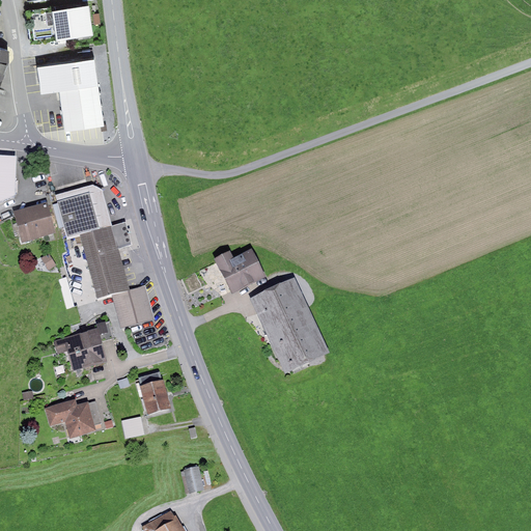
[(88,0),(77,0),(27,7),(31,36),(93,27),(88,0)]
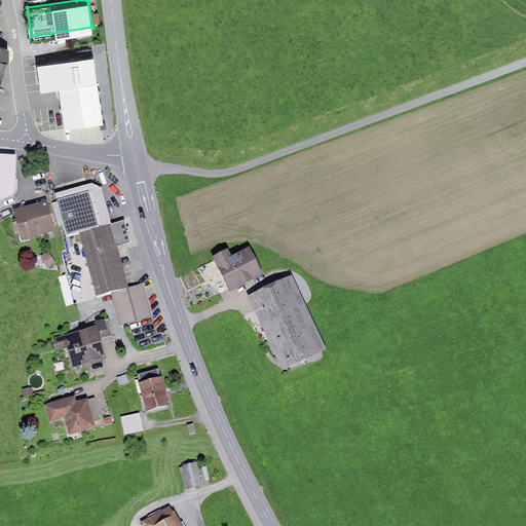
[(8,45),(0,41),(0,79),(9,55),(8,45)]
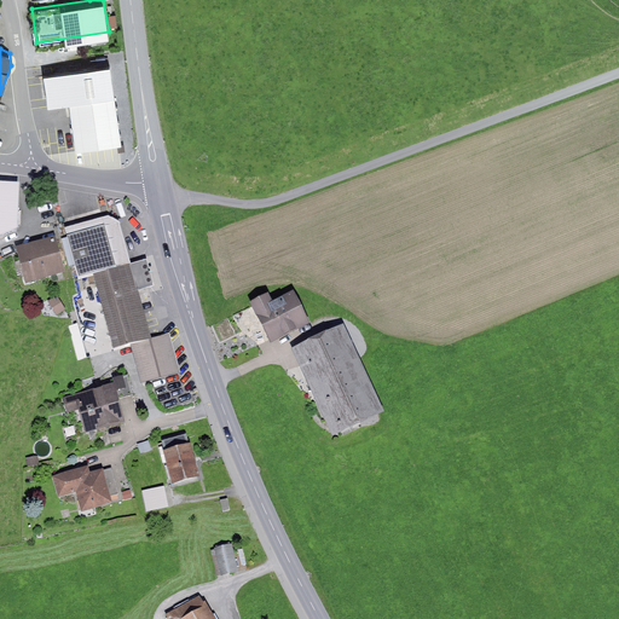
[(69,98),(114,92),(110,62),(44,71),(48,102),(69,98)]
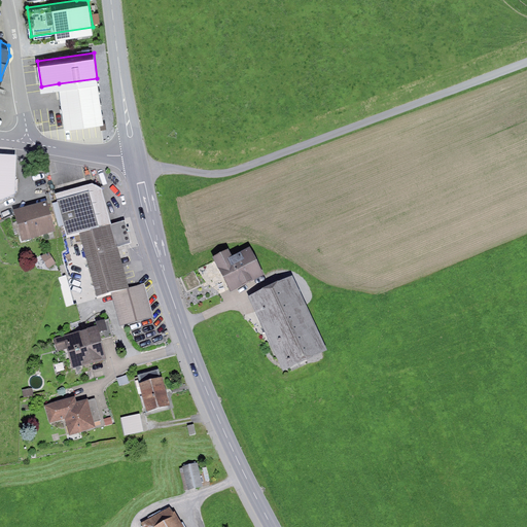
[(97,78),(59,83),(65,125),(103,119),(97,78)]
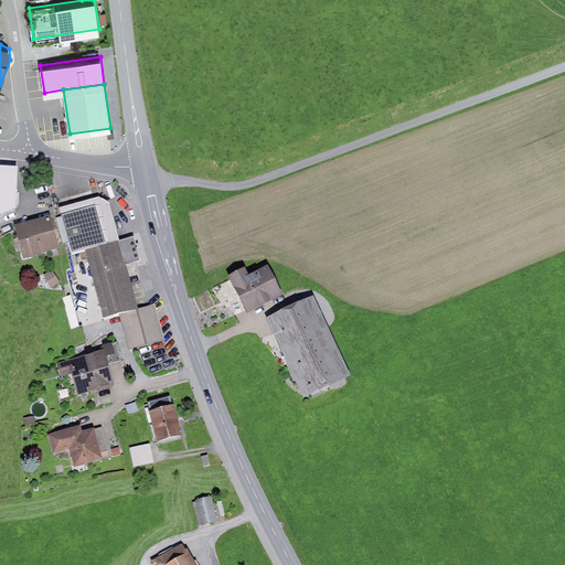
[(0,214),(17,206),(17,164),(0,163),(0,214)]
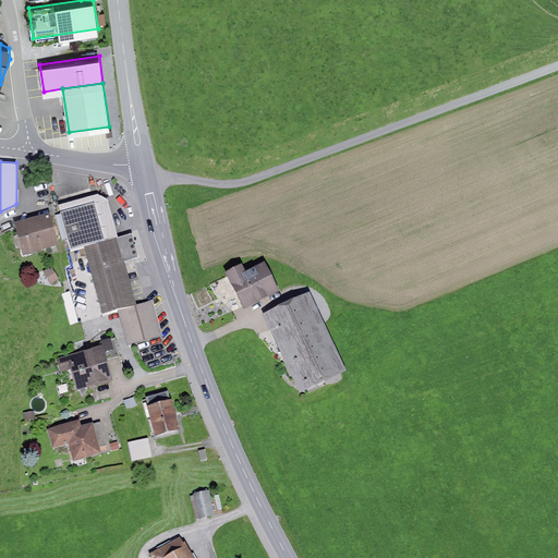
[(59,205),(60,210),(95,202),(105,240),(118,237),(109,198),(98,194),(59,205)]
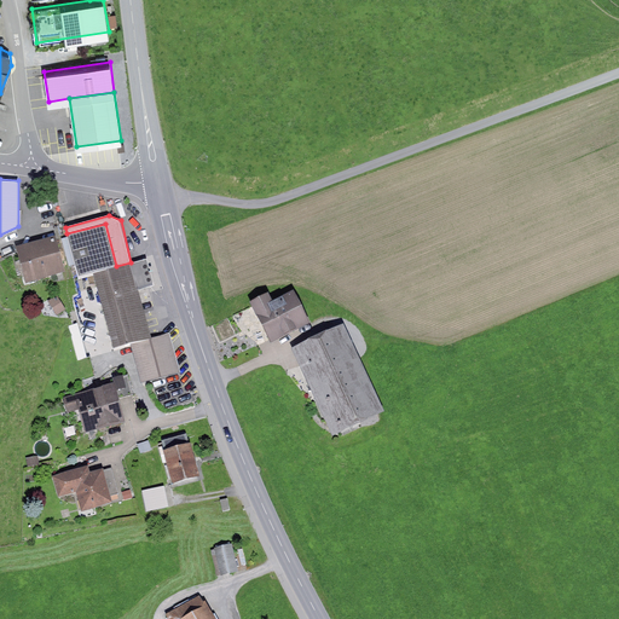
[(77,276),(92,272),(116,266),(105,224),(67,233),(77,276)]
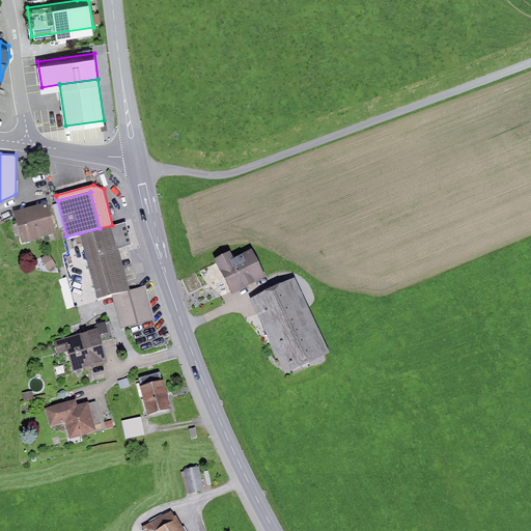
[(48,201),(14,211),(22,241),(56,231),(48,201)]
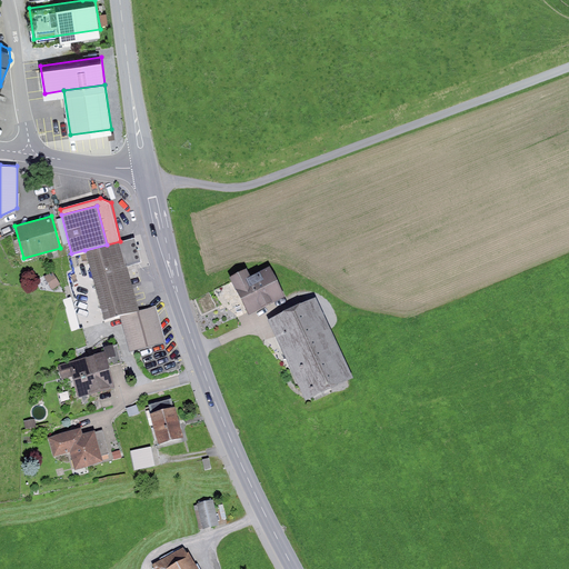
[(107,245),(85,250),(105,320),(120,317),(130,351),(166,341),(156,307),(138,311),(126,266),(142,261),(136,237),(120,241),(107,245)]
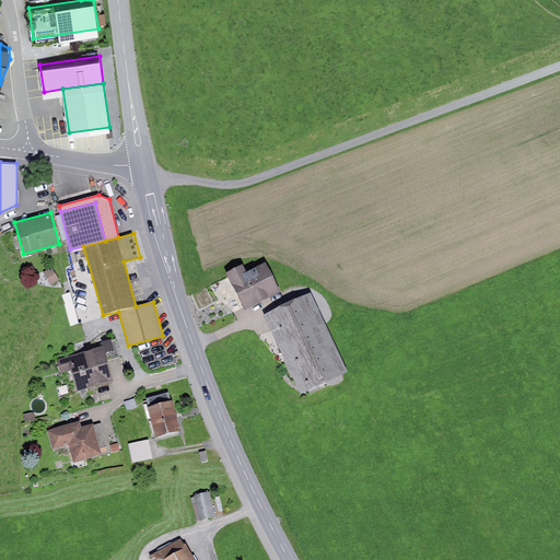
[(244,263),(226,271),(245,308),(280,292),(266,263),(247,271),(244,263)]
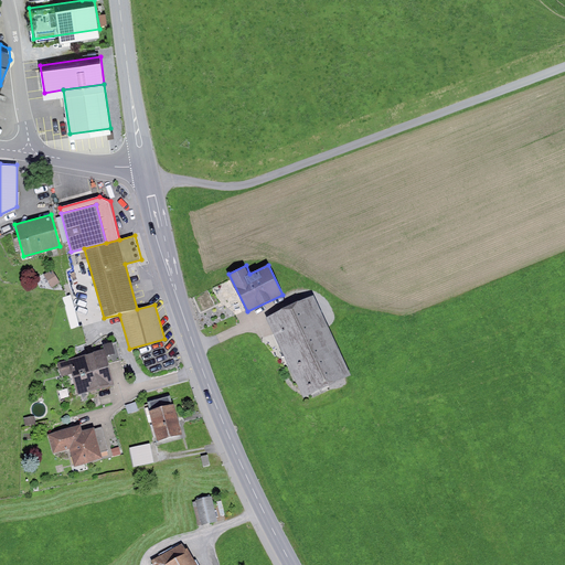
[(52,269),(44,274),(52,287),(61,281),(52,269)]
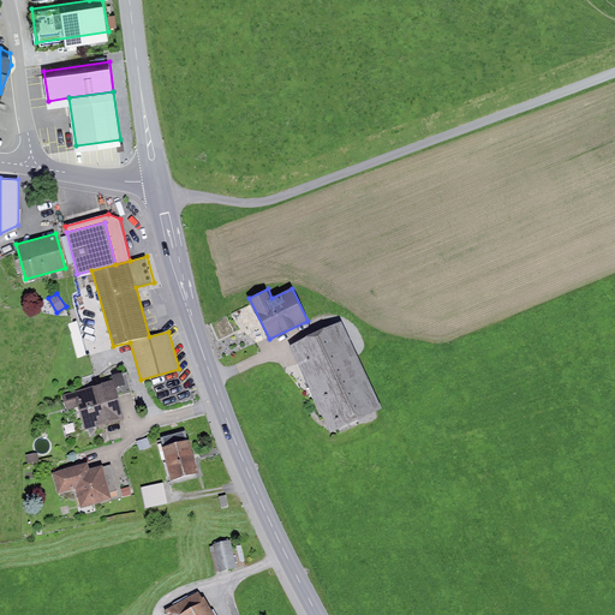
[(341,322),(291,345),(330,431),(381,407),(341,322)]
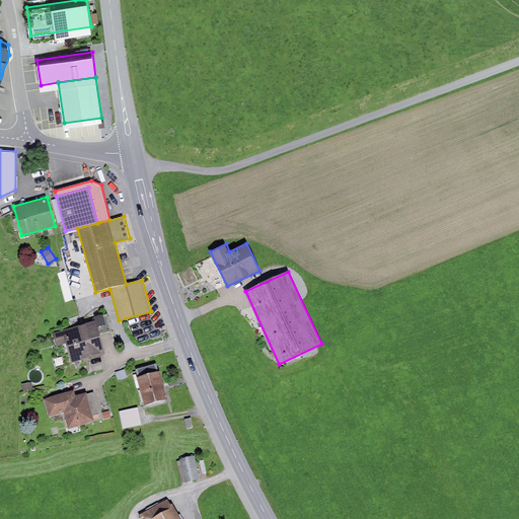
[(95,320),(98,335),(112,331),(107,314),(94,317),(95,320)]
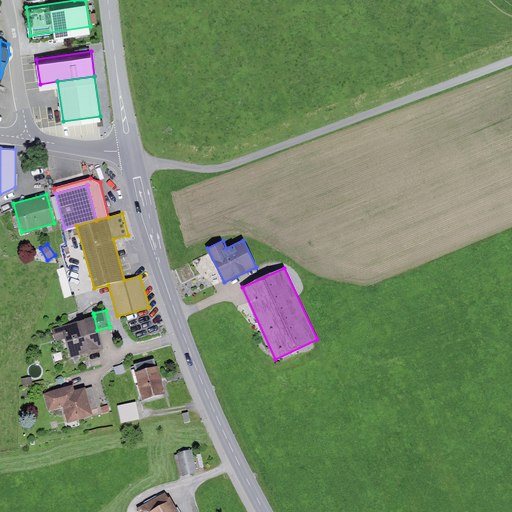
[(94,316),(51,328),(55,341),(65,339),(70,356),(102,347),(97,330),(94,316)]
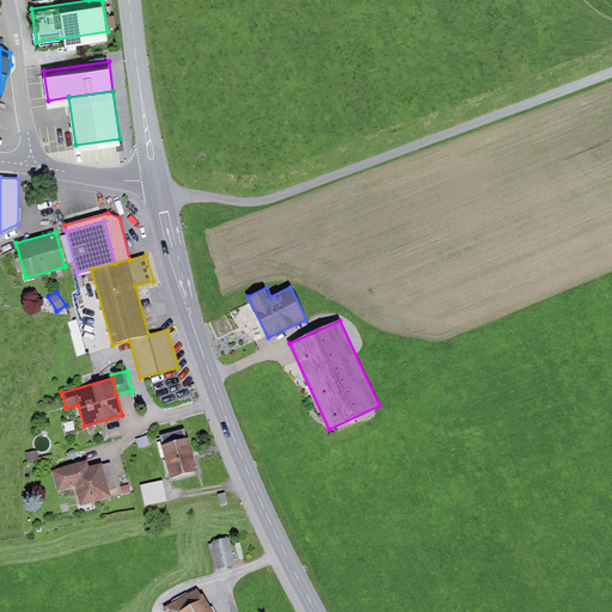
[(160,435),(163,444),(187,438),(184,428),(160,435)]
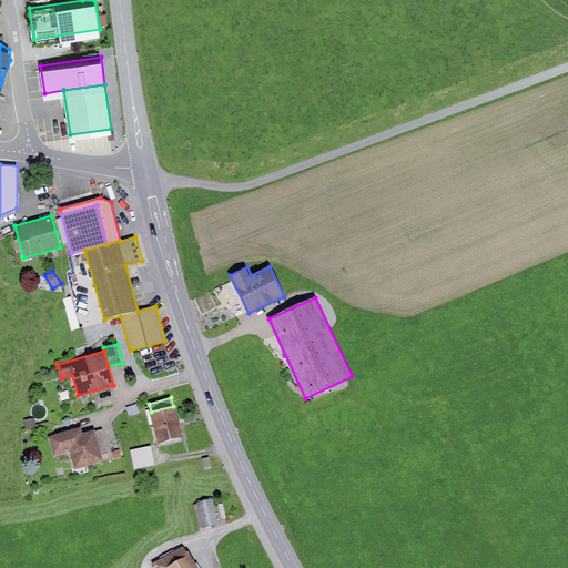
[(137,404),(127,407),(129,415),(139,413),(137,404)]
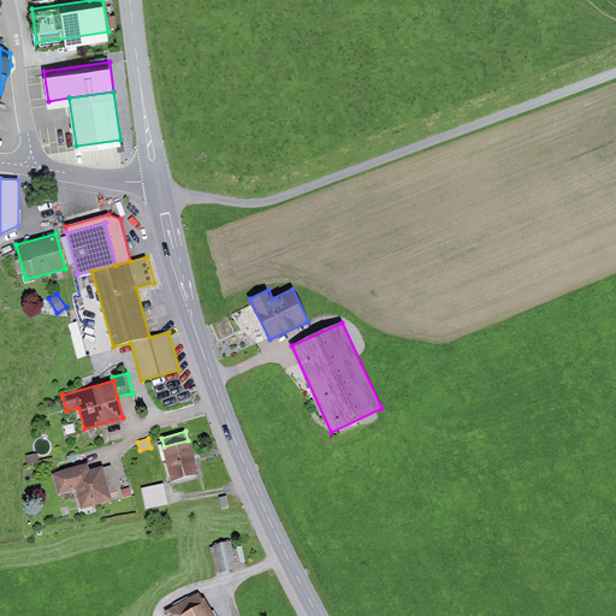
[(199,472),(190,439),(188,440),(164,446),(163,446),(171,479),(199,472)]
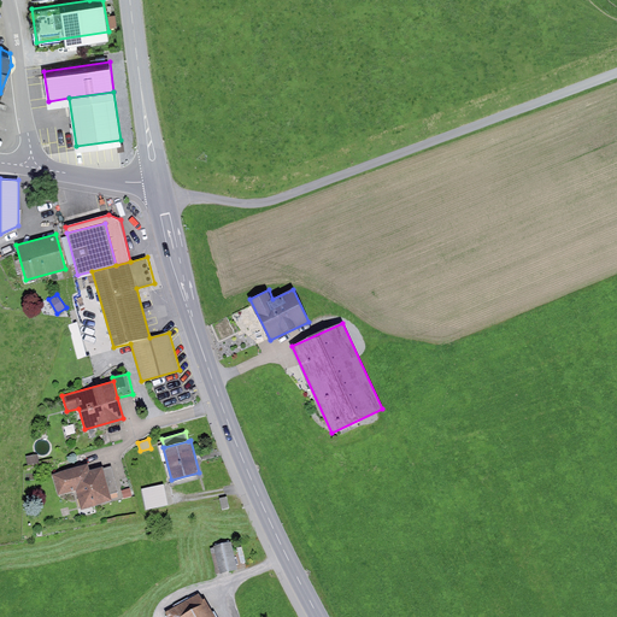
[(40,463),(39,454),(27,456),(28,465),(40,463)]
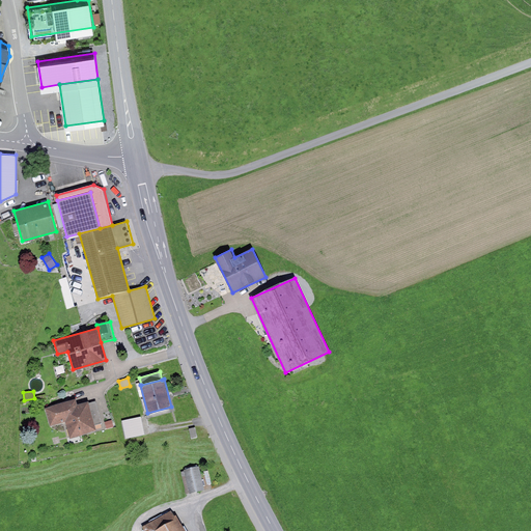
[(75,399),(45,409),(51,426),(64,422),(70,439),(96,430),(95,426),(89,404),(88,401),(77,404),(75,399)]
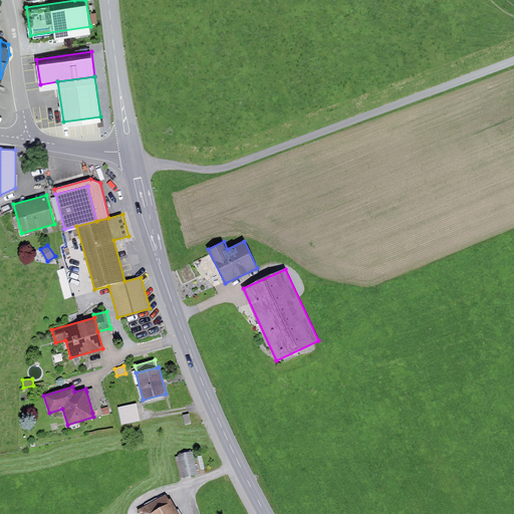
[(92,390),(86,392),(92,413),(98,411),(92,390)]
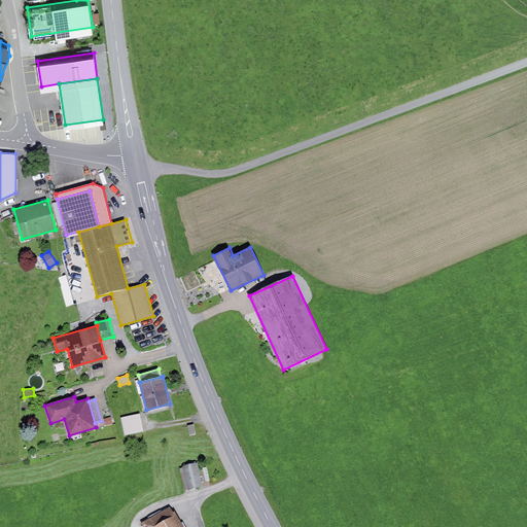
[(140,414),(120,418),(125,435),(144,431),(140,414)]
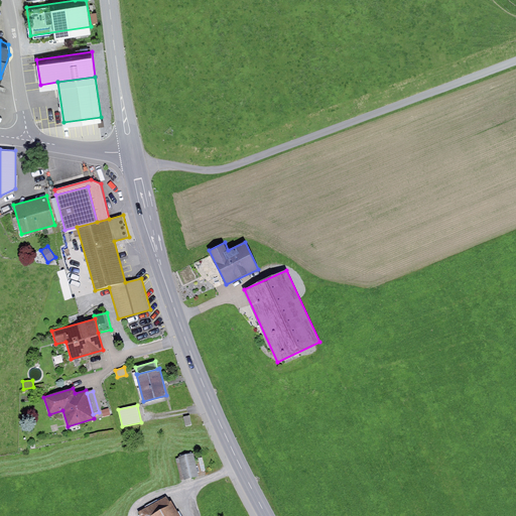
[(194,454),(179,457),(184,478),(199,474),(194,454)]
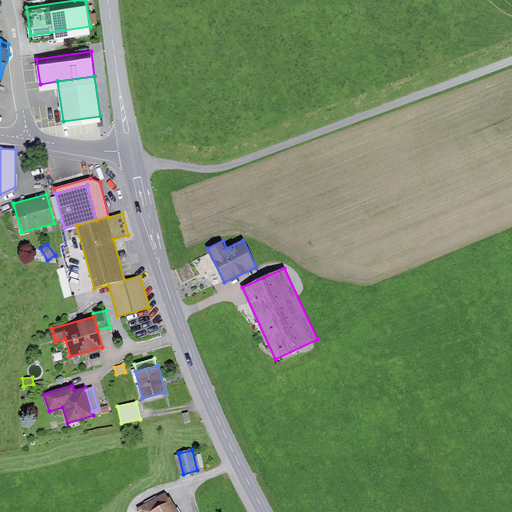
[(138,508),(140,511),(178,511),(166,491),(138,508)]
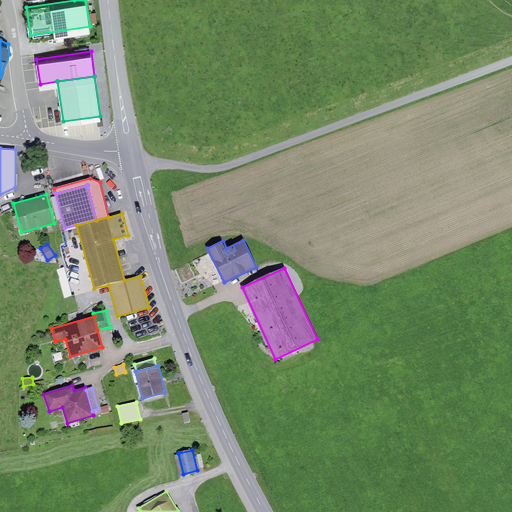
All buildings are outlined.
